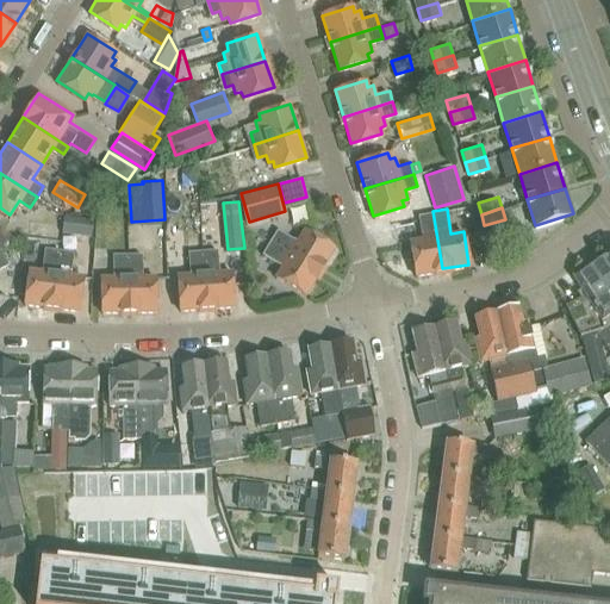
[(415,273),(442,268),(433,211),(418,213),(422,237),(409,240),(415,273)]
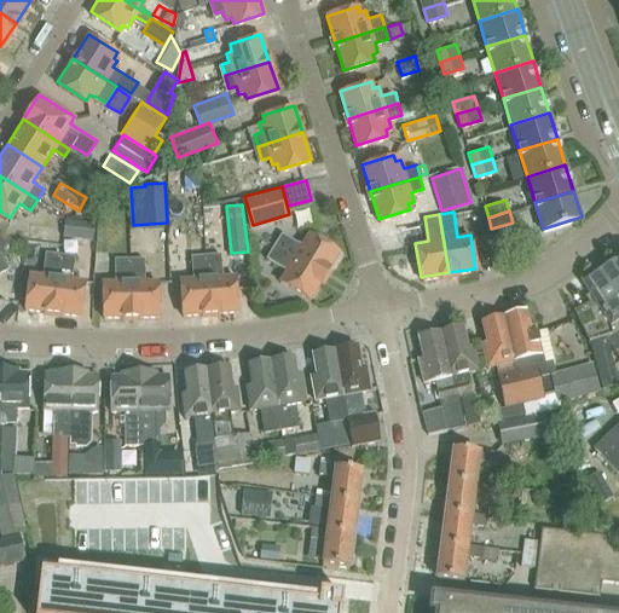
[(65,217),(63,233),(92,236),(93,220),(65,217)]
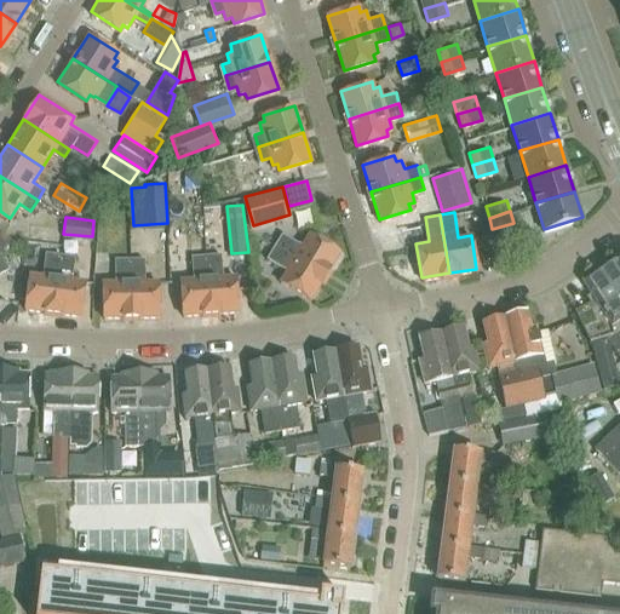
[(0,229),(0,244),(6,248),(13,240),(0,229)]
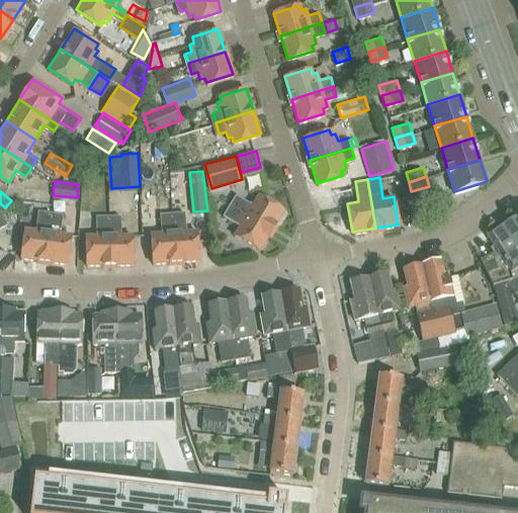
[(236,193),(229,203),(270,230),(283,209),(258,194),(253,203),(236,193)]
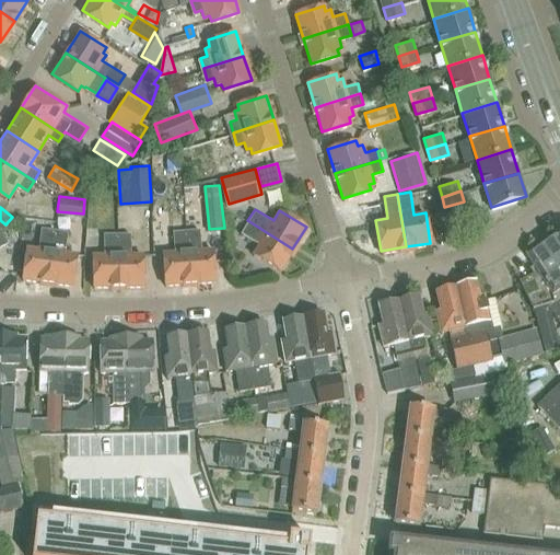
[(279,269),(292,249),(247,220),(241,231),(259,243),(253,253),(279,269)]
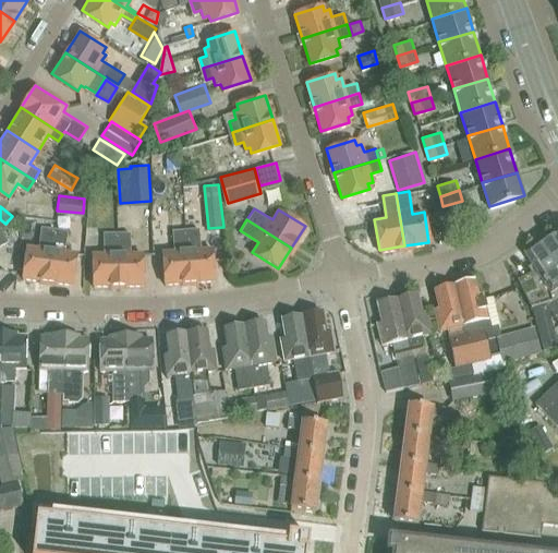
[(22,276),(47,279),(55,227),(41,225),(38,247),(26,244),(22,276)]
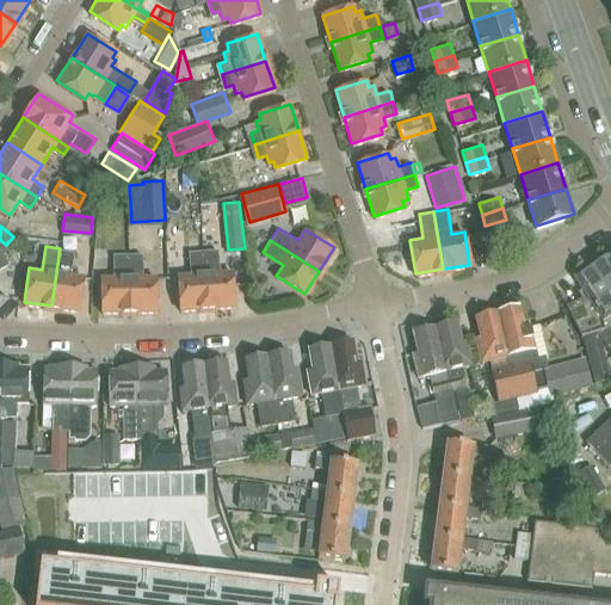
[(74,251),(60,248),(51,306),(78,310),(82,276),(71,275),(74,251)]
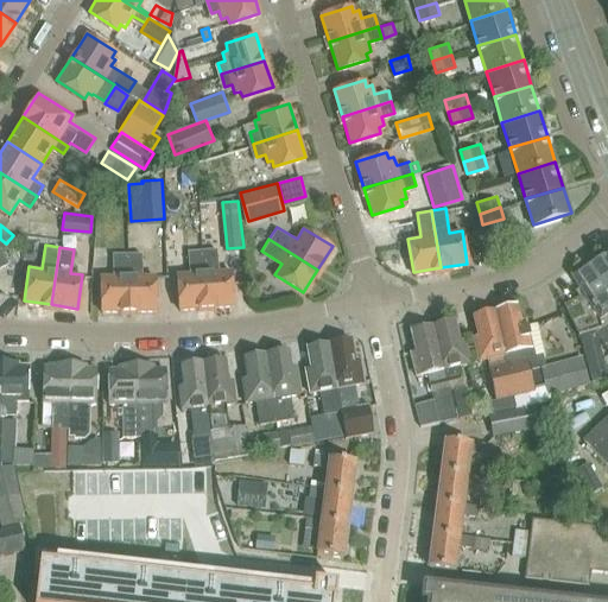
[(216,247),(202,248),(206,305),(233,304),(230,270),(219,271),(216,247)]
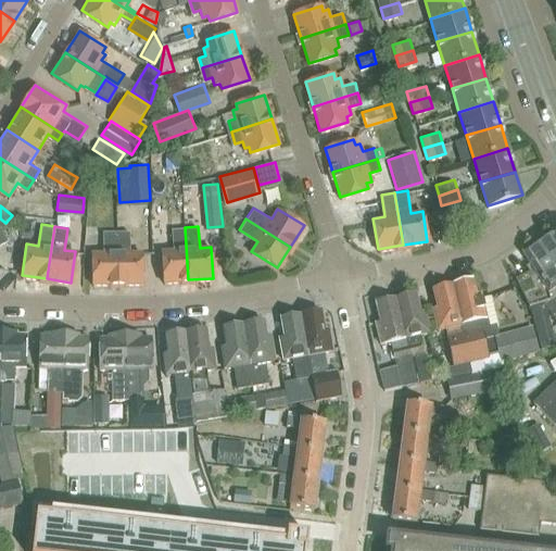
[(163,282),(188,279),(185,227),(171,228),(173,250),(161,251),(163,282)]
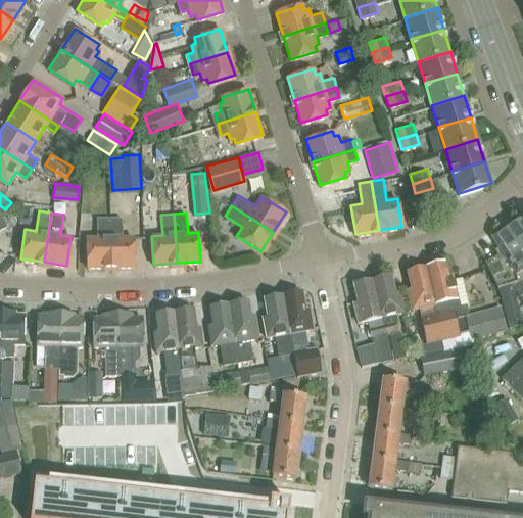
[(522,215),(521,217),(516,217),(491,235),(503,251),(485,261),(498,286),(509,326),(522,322),(513,286),(515,286),(522,297),(522,296),(522,215)]
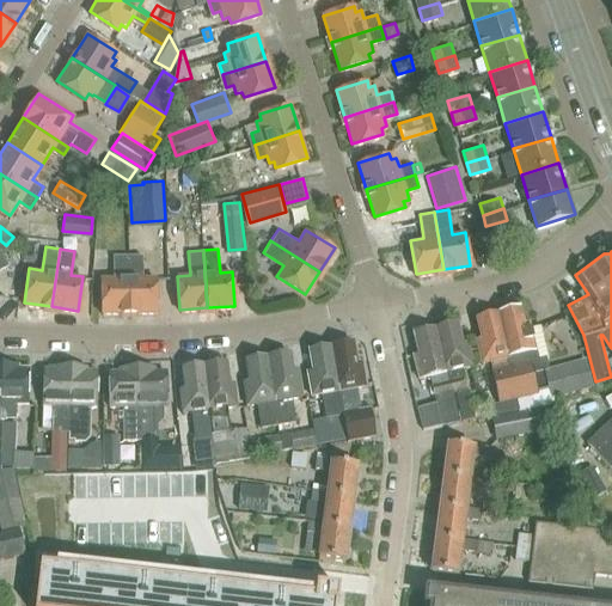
[(101,312),(128,311),(127,253),(112,253),(112,276),(101,276),(101,312)]
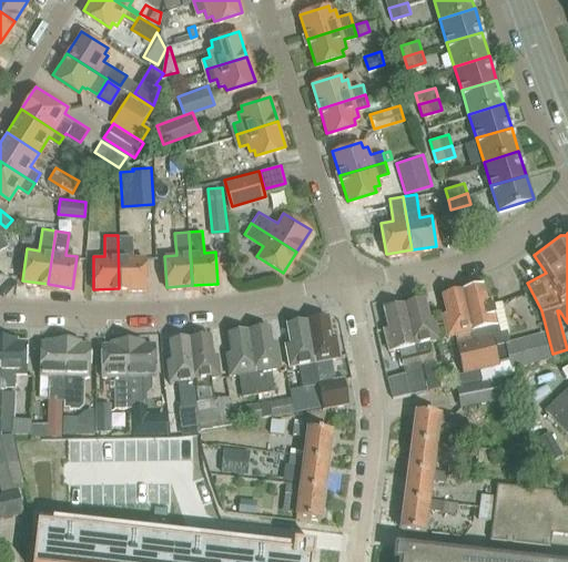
[(131,235),(118,235),(119,288),(144,288),(144,256),(132,256),(131,235)]
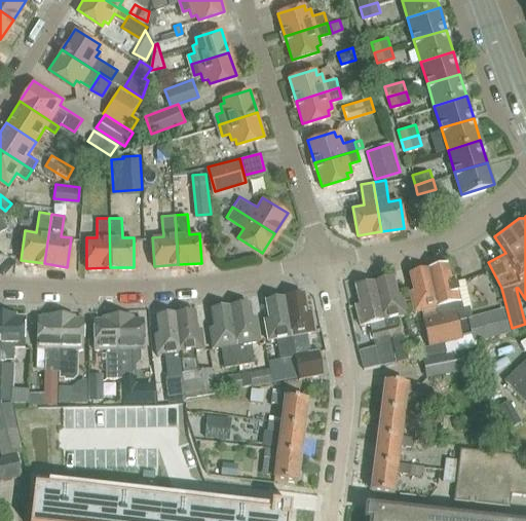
[(446,264),(427,268),(436,305),(434,306),(442,342),(461,338),(452,302),(459,300),(454,280),(450,281),(446,264)]
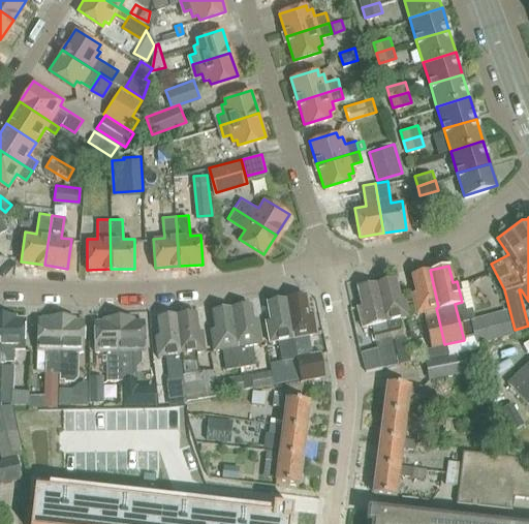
[(432,347),(444,344),(436,308),(438,307),(430,270),(411,274),(415,291),(410,293),(415,313),(423,311),(432,347)]
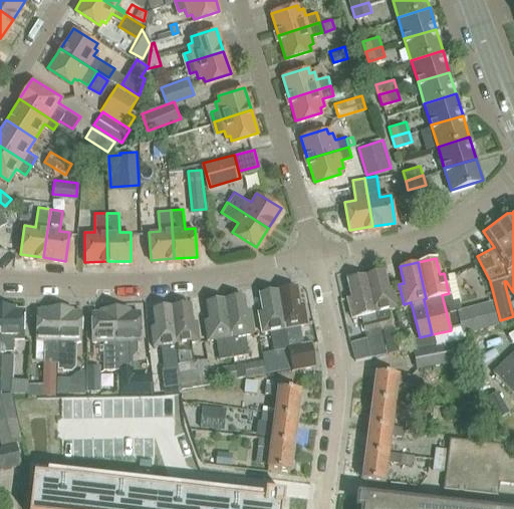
[(398,348),(392,324),(388,307),(397,305),(392,285),(387,286),(382,270),(364,275),(383,352),(398,348)]
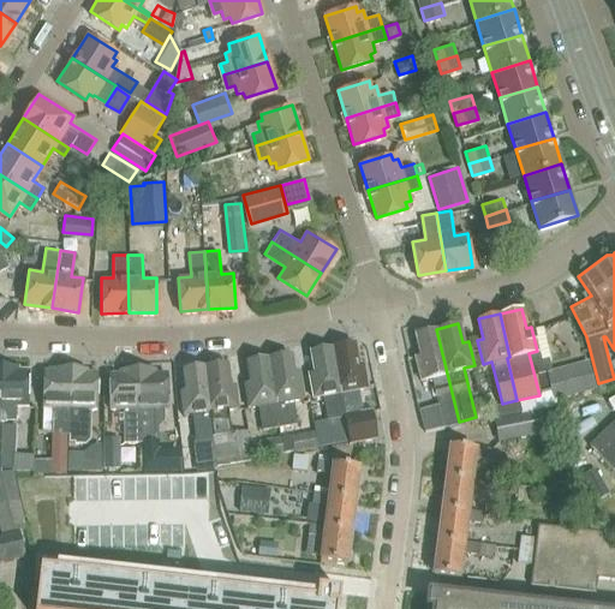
[(443,425),(459,422),(436,329),(416,334),(421,353),(415,354),(421,378),(431,375),(443,425)]
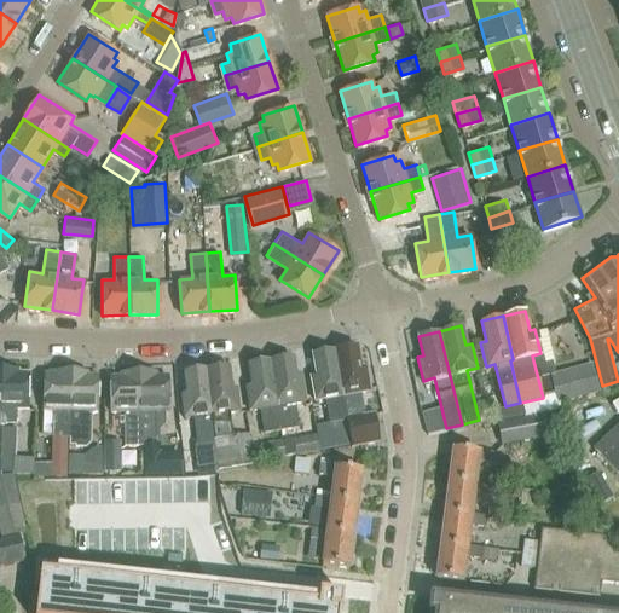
[(366,414),(363,391),(369,389),(365,365),(359,366),(357,346),(334,350),(346,417),(366,414)]
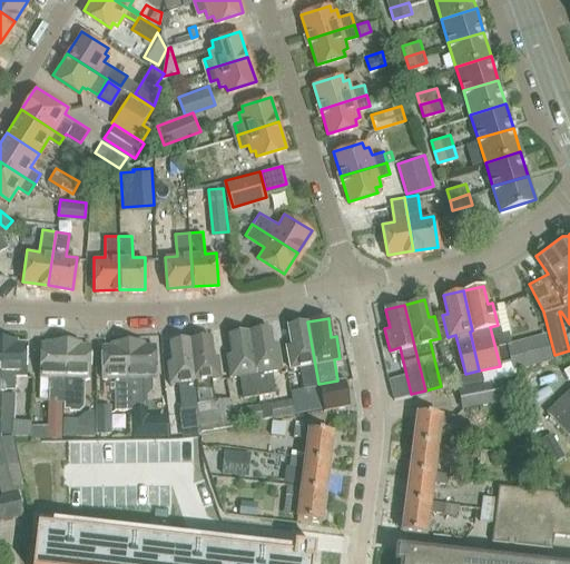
[(318,384),(307,322),(288,325),(292,344),(286,345),(291,366),(301,365),(304,386),(318,384)]
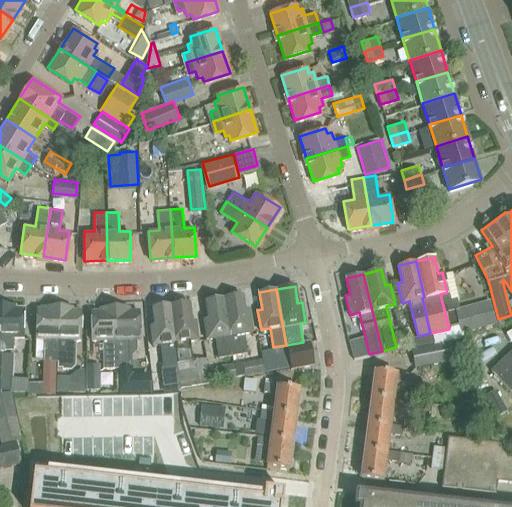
[(242,295),(224,297),(232,353),(246,351),(243,332),(252,331),(249,311),(245,312),(242,295)]
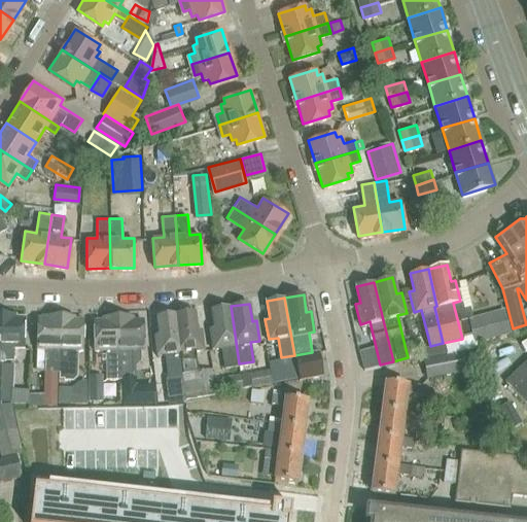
[(225,366),(239,363),(231,306),(212,309),(214,326),(210,327),(213,348),(222,346),(225,366)]
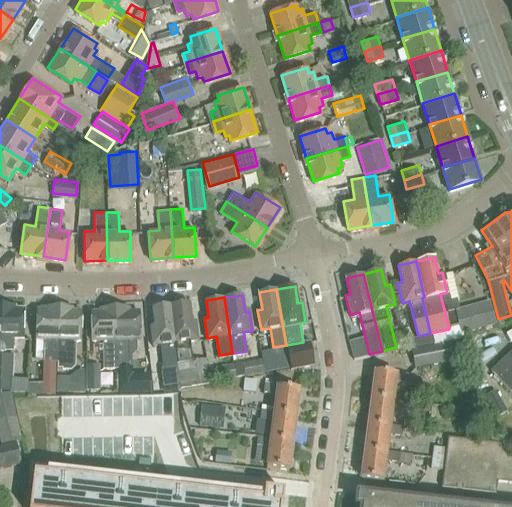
[(497,322),(490,297),(455,307),(461,331),(497,322)]
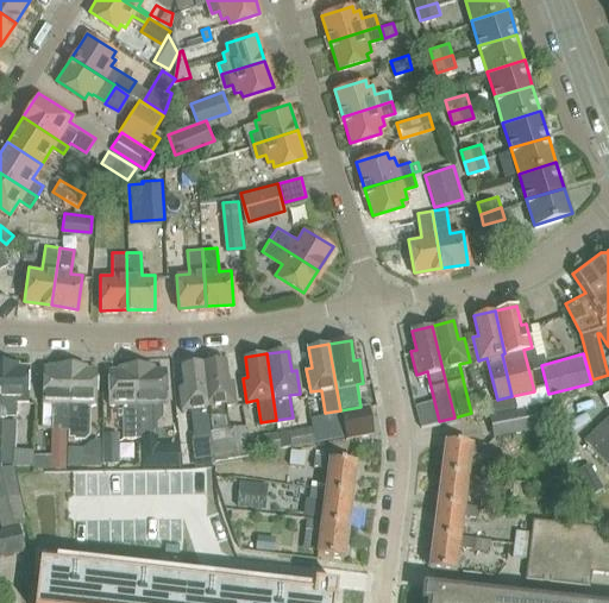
[(224,360),(202,363),(211,428),(227,426),(225,403),(234,402),(232,379),(226,379),(224,360)]
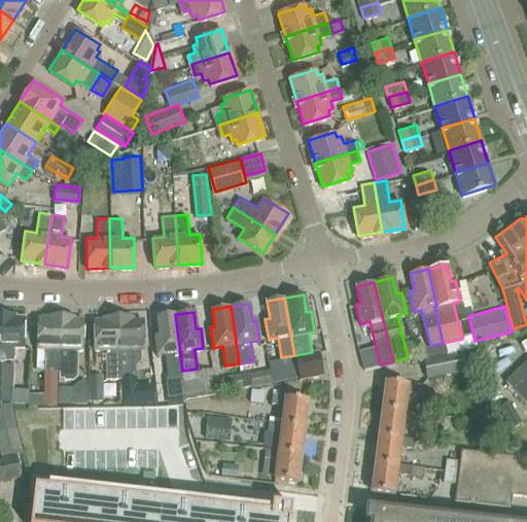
[(0,371),(0,359),(4,359),(4,357),(12,357),(12,347),(23,347),(24,316),(14,315),(14,313),(1,313),(0,333),(0,371)]
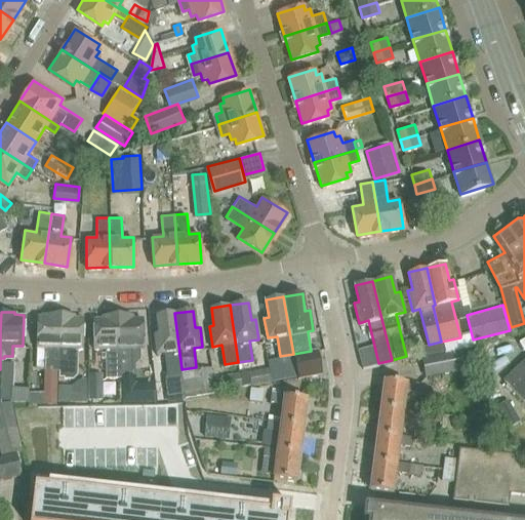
[(44,367),(58,368),(61,314),(46,313),(46,315),(37,315),(36,346),(45,347),(45,355),(44,367)]
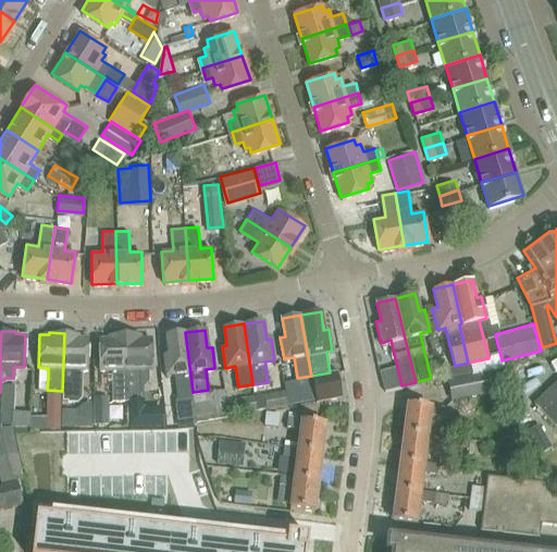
[(177,393),(193,392),(185,332),(166,334),(168,353),(163,353),(165,373),(175,372),(177,393)]
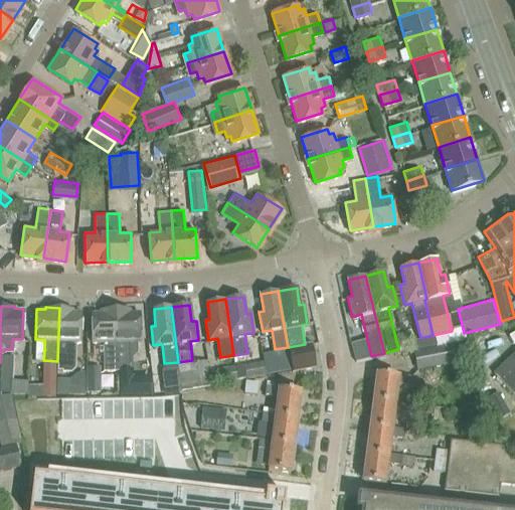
[(59,308),(57,361),(59,361),(59,369),(72,369),(76,366),(77,341),(79,341),(80,311),(72,311),(72,308),(59,308)]
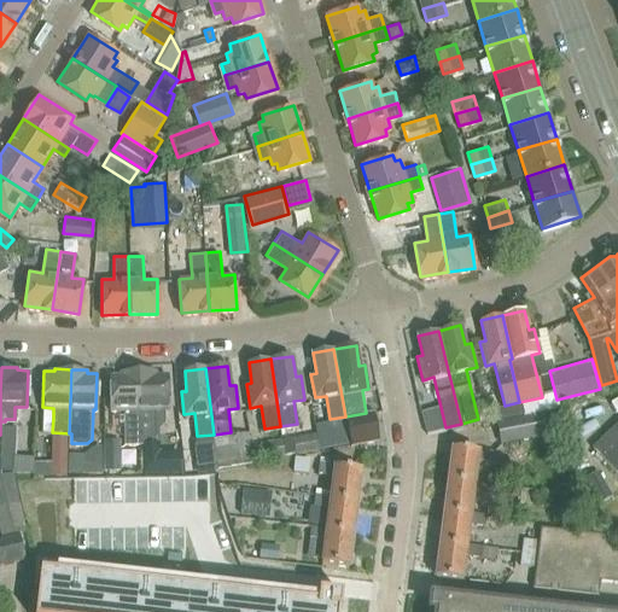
[(123,409),(124,432),(124,443),(140,443),(138,371),(121,371),(121,374),(110,374),(111,409),(123,409)]
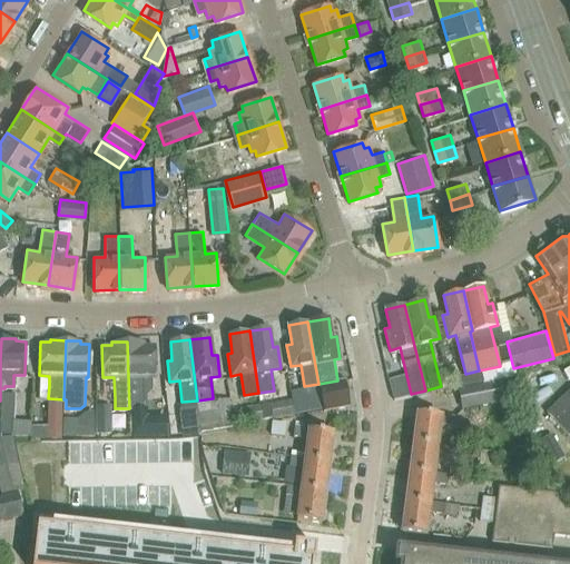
[(127,342),(129,408),(133,408),(143,407),(141,376),(154,376),(154,344),(144,344),(144,342),(127,342)]
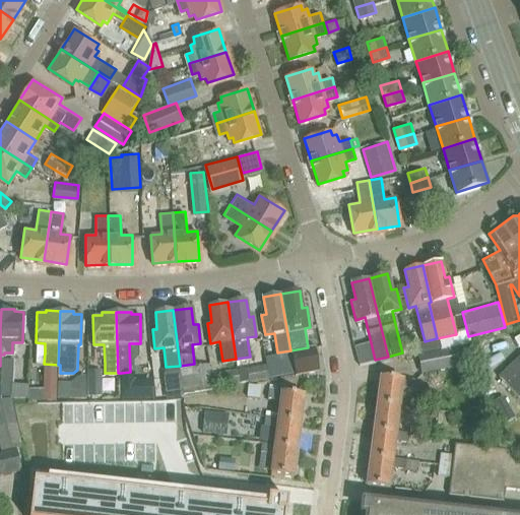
[(416,352),(441,347),(440,339),(415,343),(414,338),(401,341),(403,352),(416,349),(416,352)]
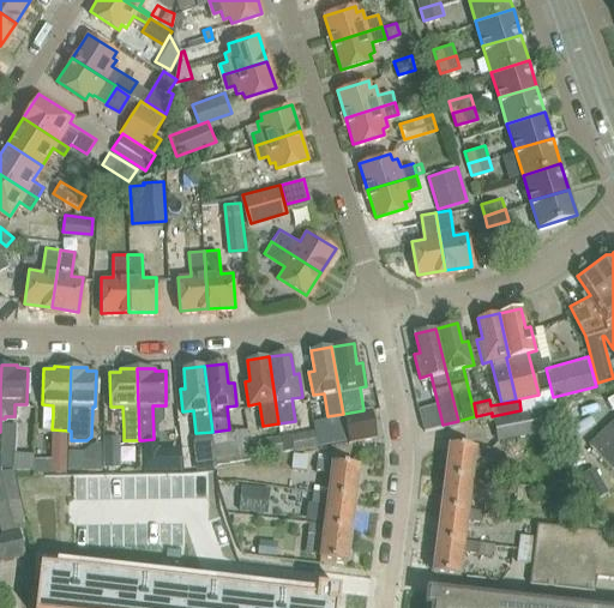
[(42,404),(42,429),(52,429),(53,415),(53,405),(42,404)]
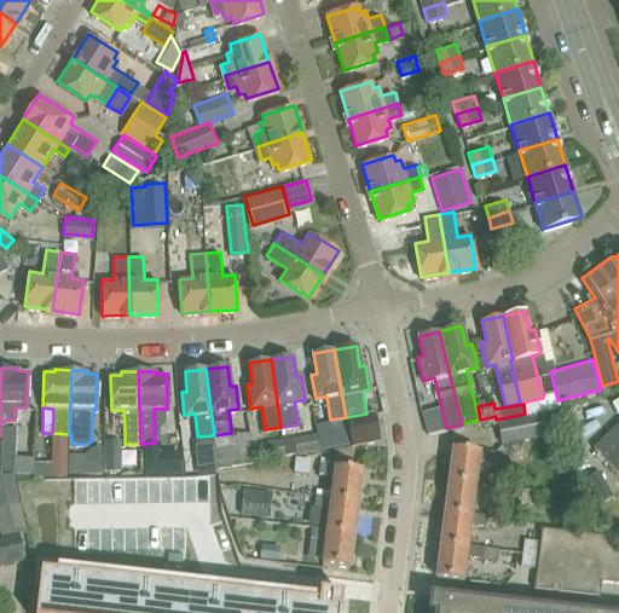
[(566,428),(562,408),(525,414),(496,420),(501,443),(531,437),(533,446),(551,444),(549,432),(566,428)]
